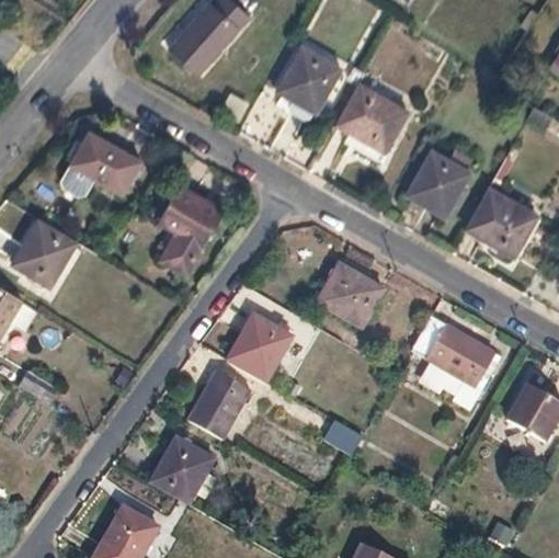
[(247,16),(229,0),(218,0),(213,7),(209,3),(169,49),(196,75),(247,16)]
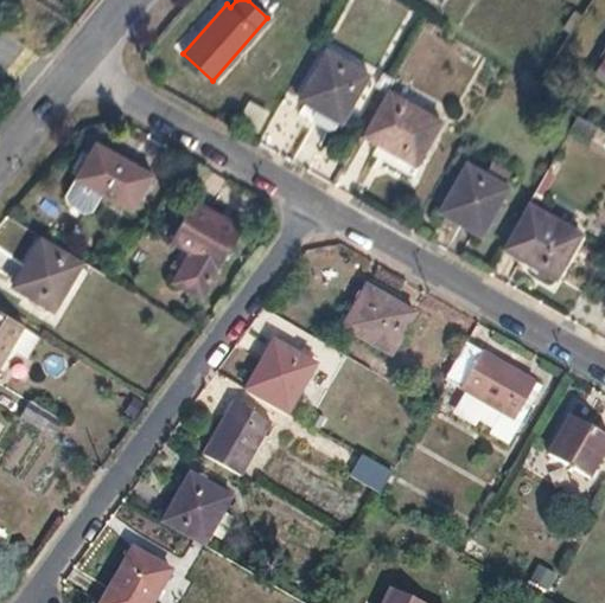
[(299,98),(316,108),(338,122),(341,123),(368,74),(326,51),(299,98)]
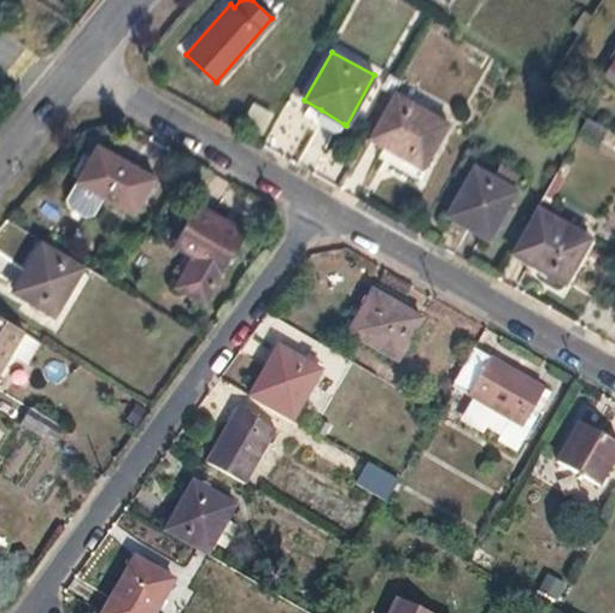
[(394,92),(369,136),(421,168),(446,121),(394,92)]
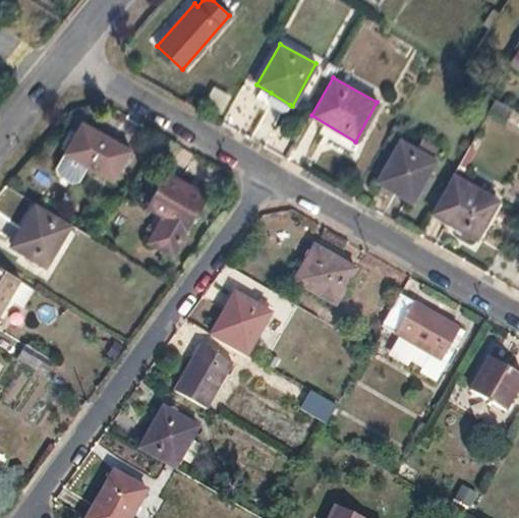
[(290,105),(271,93),(268,98),(269,103),(279,111),(287,109),(290,105)]
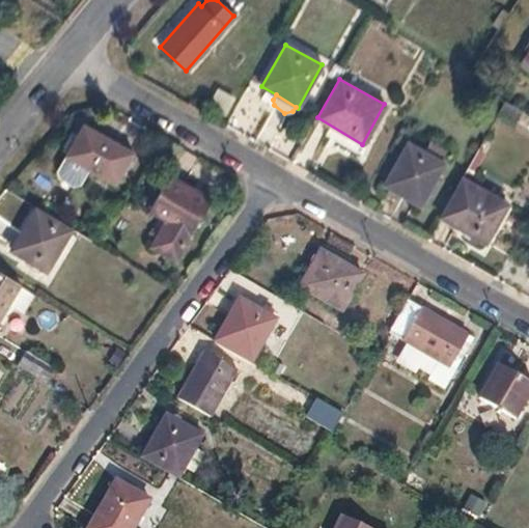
[(66,158),(88,171),(116,186),(133,154),(83,124),(64,157),(66,158)]
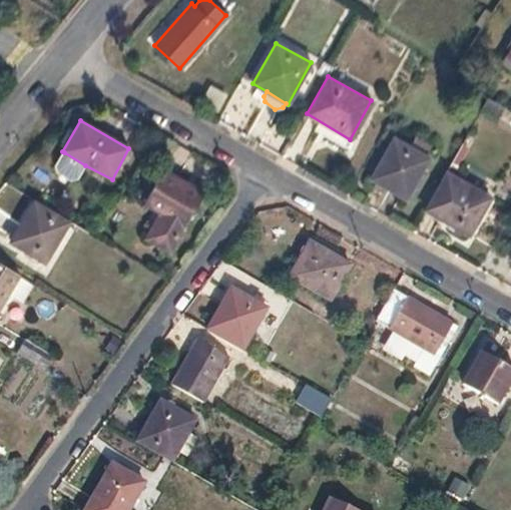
[(371,177),(407,198),(429,156),(426,154),(431,146),(415,137),(410,146),(394,137),(371,177)]
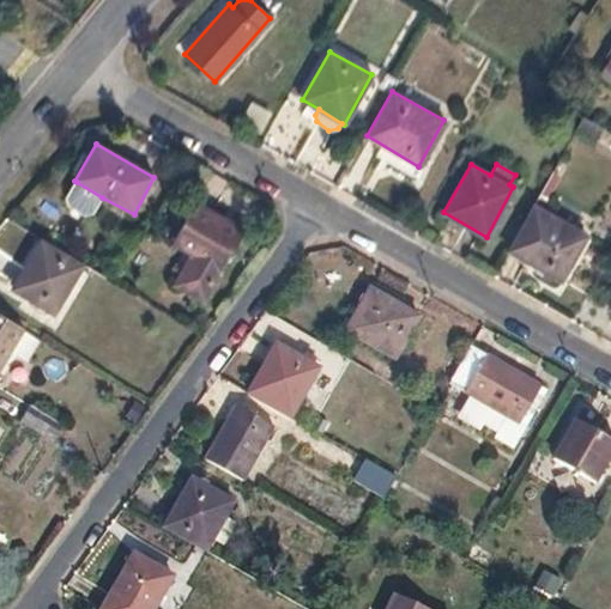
[(102,198),(77,182),(67,199),(68,208),(84,218),(94,214),(102,198)]
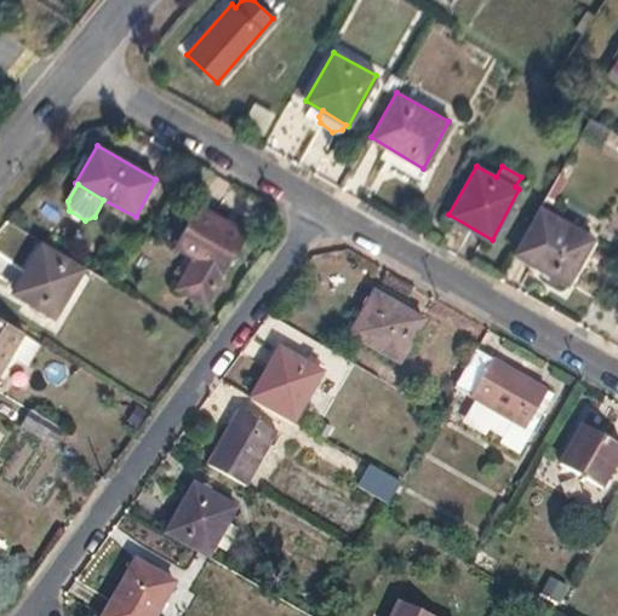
[(176,246),(195,258),(202,263),(186,294),(206,305),(246,235),(199,207),(176,246)]
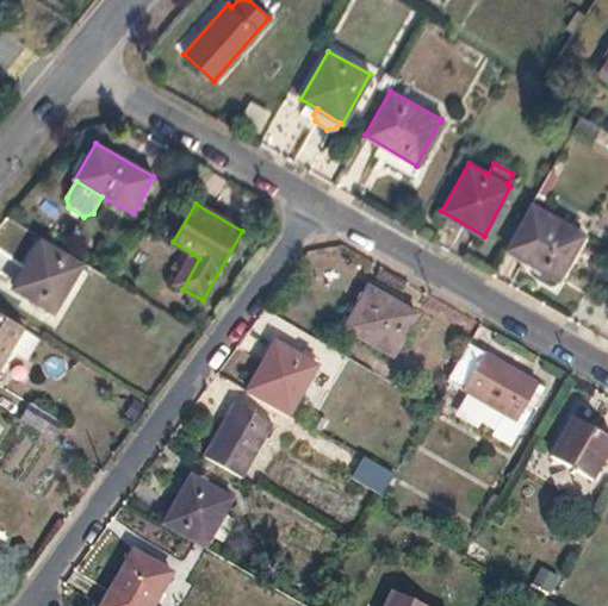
[(531,204),(504,249),(558,279),(584,233),(531,204)]
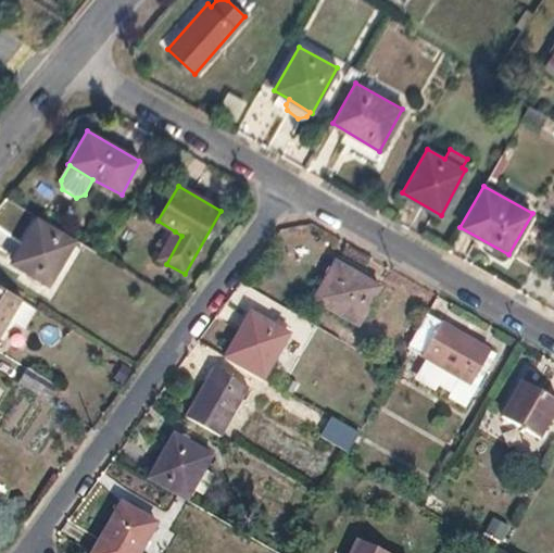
[(49,286),(74,241),(37,218),(13,263),(49,286)]
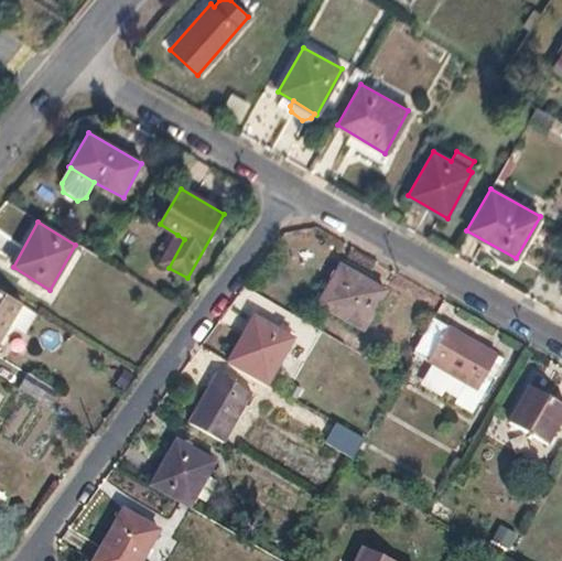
[(184,239),(177,235),(161,263),(169,268),(184,239)]
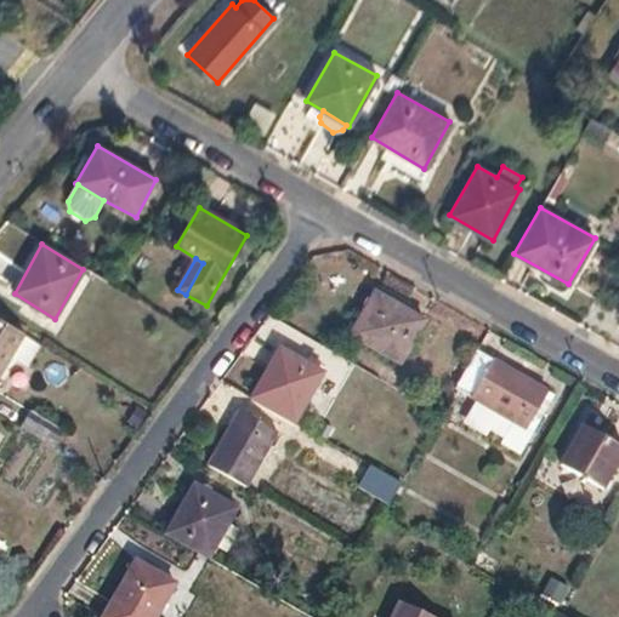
[(323,281),(346,287),(352,269),(328,262),(323,281)]
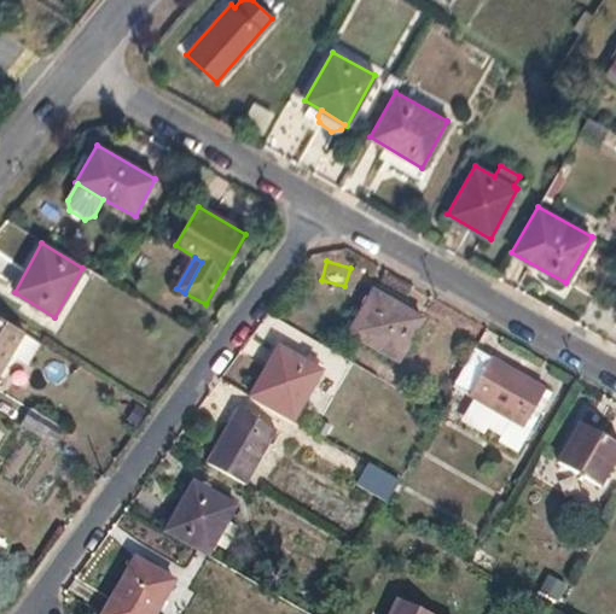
[(400,362),(423,321),(373,292),(350,335),(400,362)]
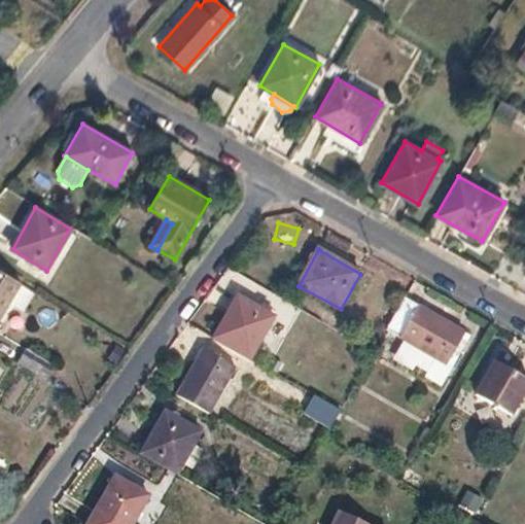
[(0,314),(8,301),(24,310),(34,291),(0,270),(0,314)]
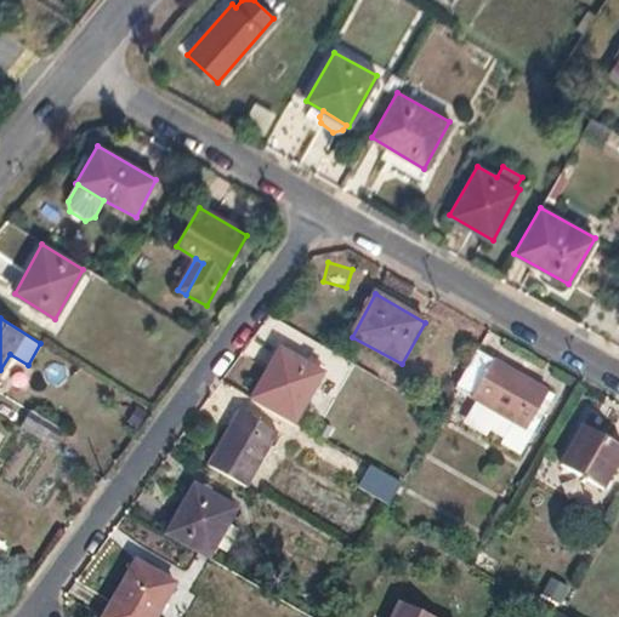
[(280,350),(253,400),(295,424),(323,375),(280,350)]
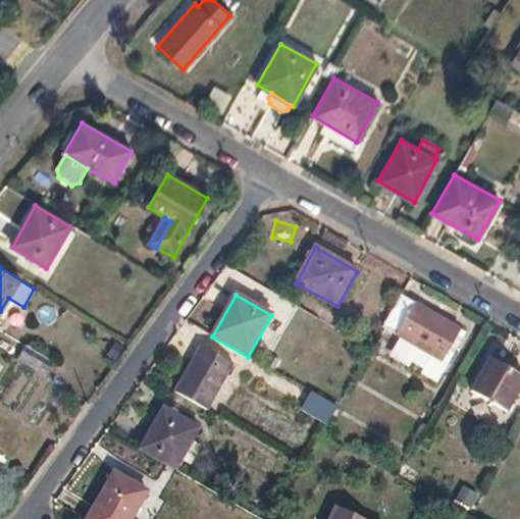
[(467,332),(402,295),(382,327),(431,355),(422,372),(437,382),(467,332)]
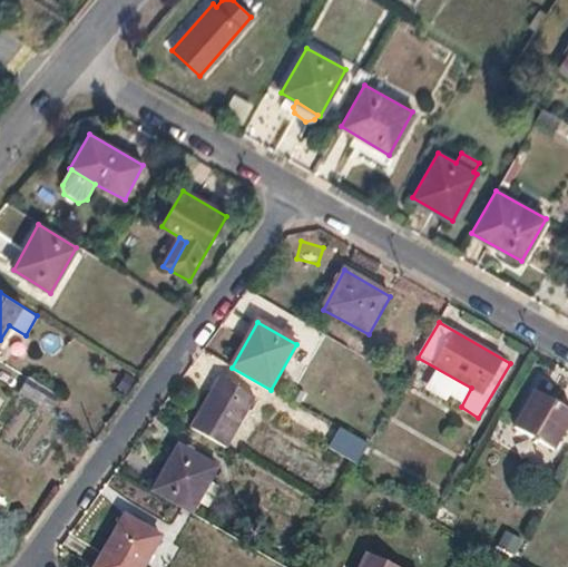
[(49,412),(59,397),(29,379),(20,394),(49,412)]
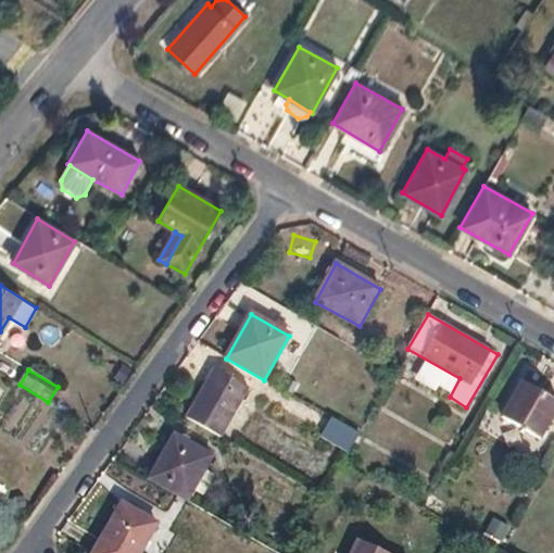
[(215,369),(187,418),(221,438),(249,389),(215,369)]
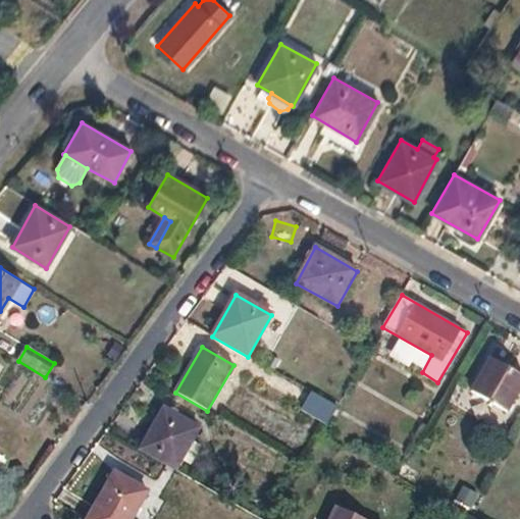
[(508,412),(519,390),(519,375),(489,359),(471,392),(508,412)]
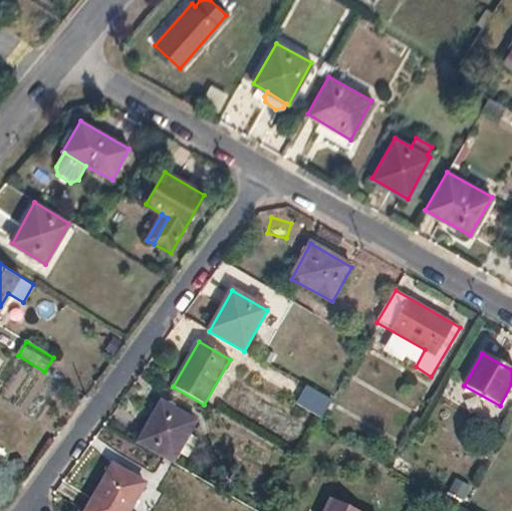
[(322,418),(332,402),(307,387),(297,403),(322,418)]
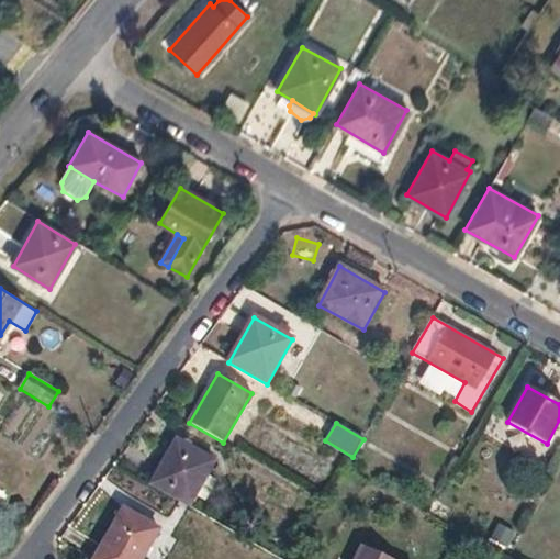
[(177,439),(152,485),(190,507),(197,495),(205,501),(216,482),(206,477),(215,462),(177,439)]
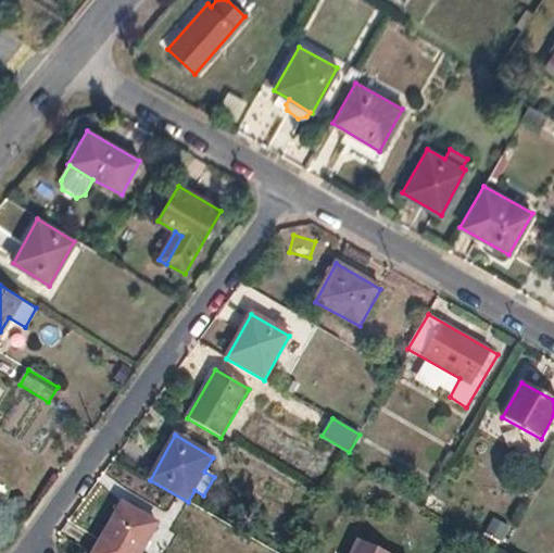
[(126,500),(93,552),(141,552),(159,525),(141,515),(143,510),(126,500)]
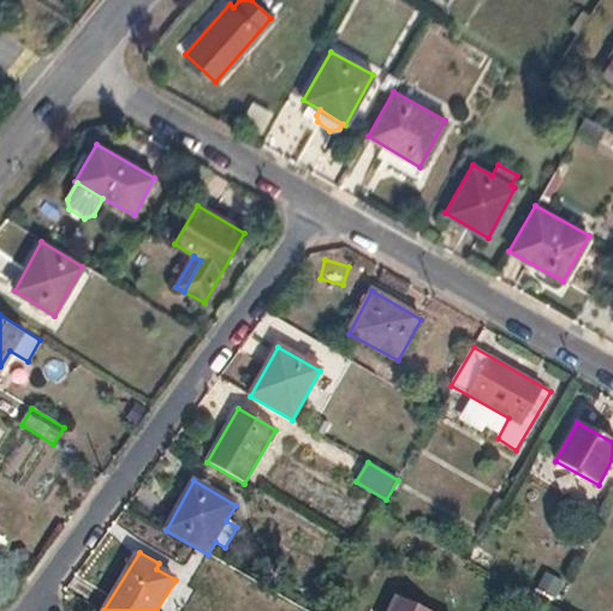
[(426,610),(397,597),(390,610),(426,610)]
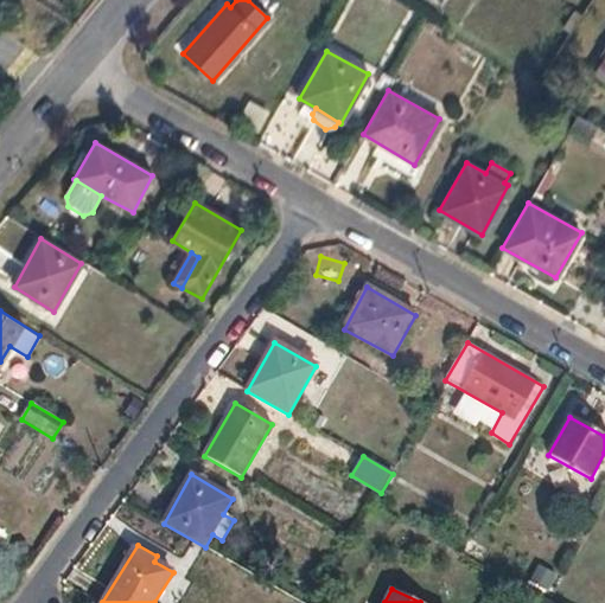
All buildings are outlined.
